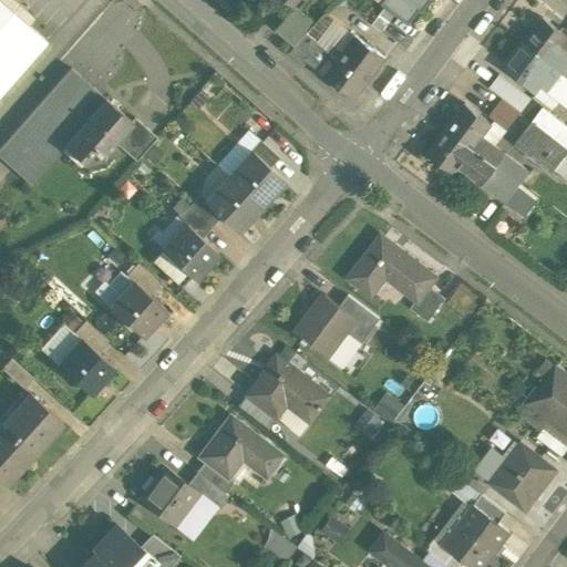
[(1,0),(0,0),(0,92),(47,40),(1,0)]
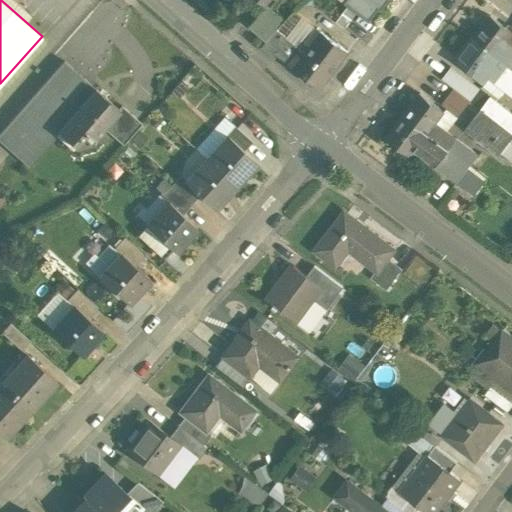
[(370,20),(385,0),(345,0),(345,1),(350,5),(358,11),(370,20)]
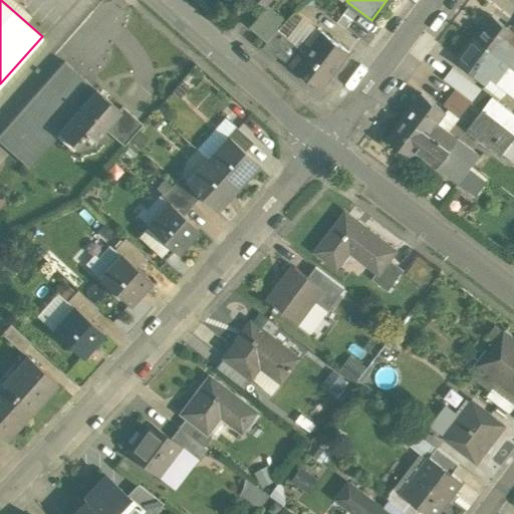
[(345,29),(359,11),(351,5),(338,23),(345,29)]
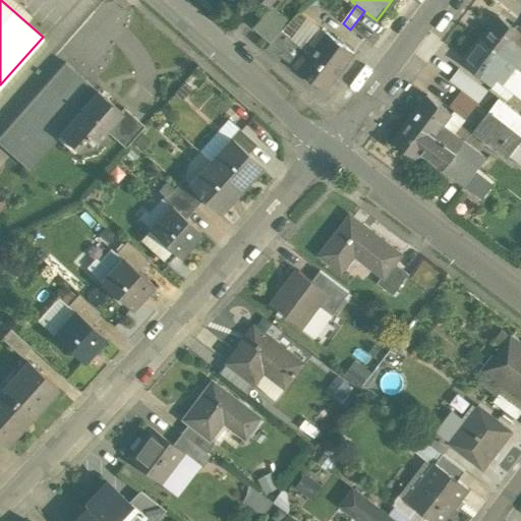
[(274,7),(255,29),(272,43),(283,32),(291,22),(275,8),(274,7)]
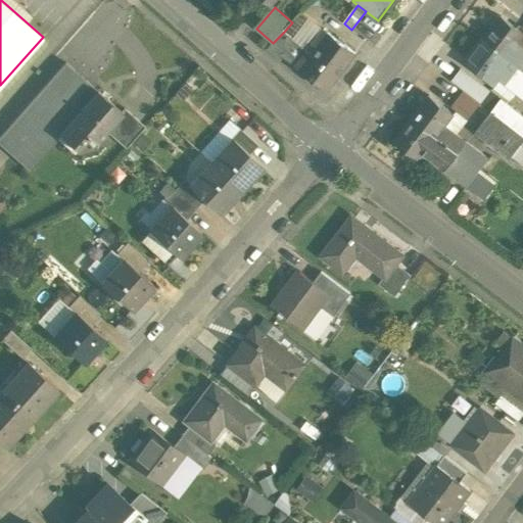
[(522,33),(501,16),(484,39),(508,56),(522,35),(522,33)]
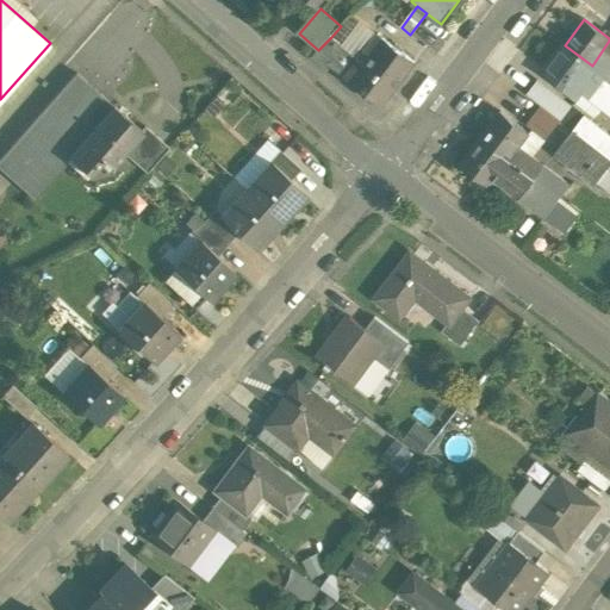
[(361,56),(344,78),(384,106),(416,64),(378,35),(361,56)]
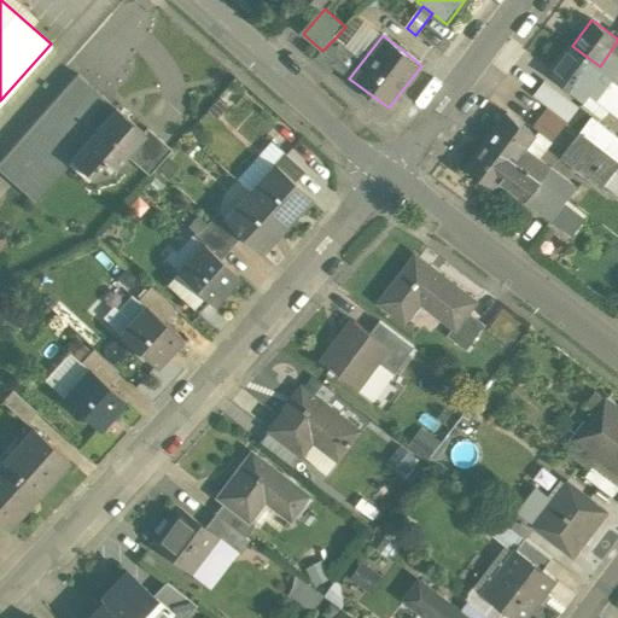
[(322,51),(316,58),(327,69),(347,45),(336,38),(322,51)]
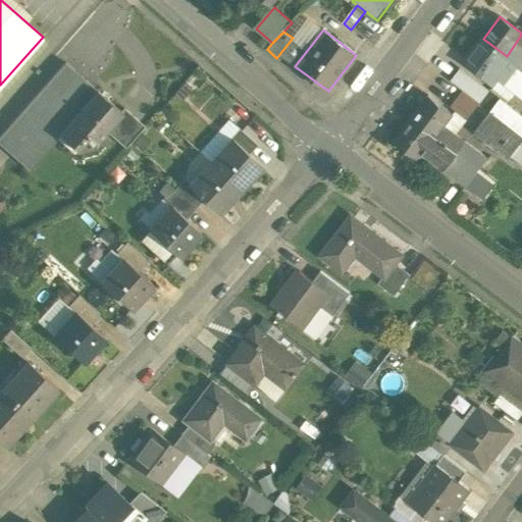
[(521,35),(507,56),(518,64),(521,67),(521,35)]
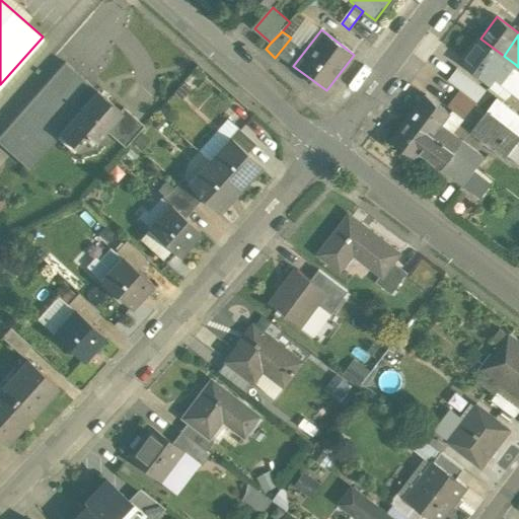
[(293,66),(307,48),(293,38),(280,56),(293,66)]
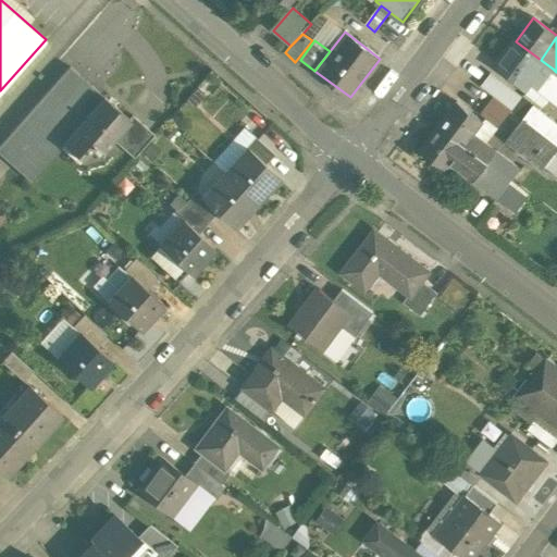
[(516,41),(497,64),(514,76),(512,79),(517,83),(519,81),(522,83),(541,60),(516,41)]
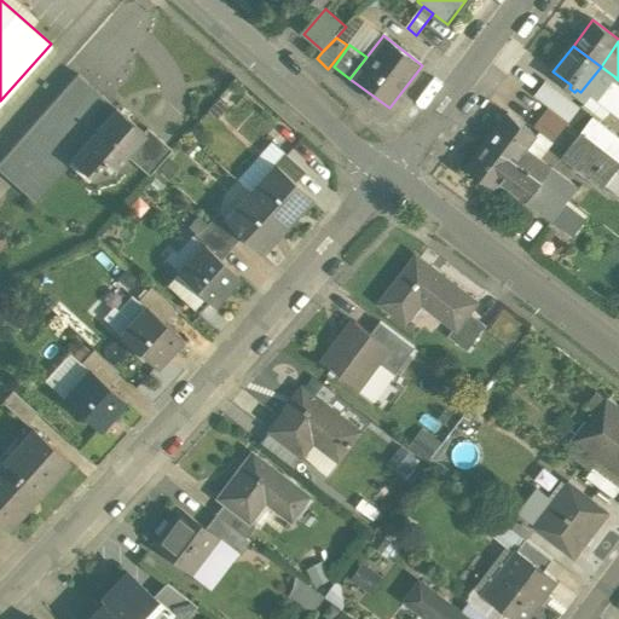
[(601,67),(580,92),(588,98),(594,91),(600,96),(614,76),(601,67)]
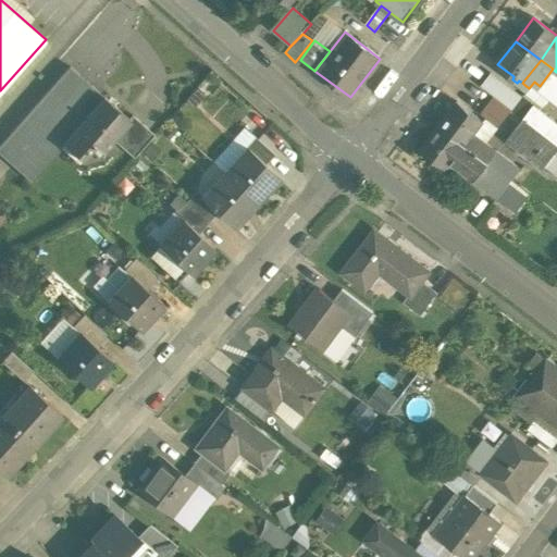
[(70,66),(0,146),(0,153),(29,180),(63,143),(62,141),(102,96),(70,66)]
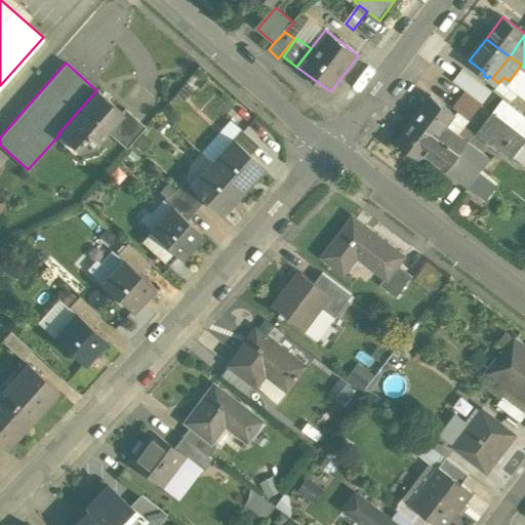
[(524,68),(521,65),(509,81),(524,92),(524,68)]
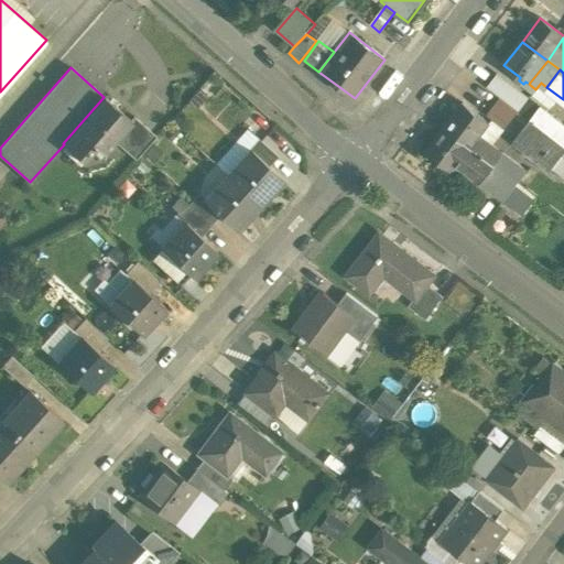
[(527,98),(497,74),(487,86),(518,110),(527,98)]
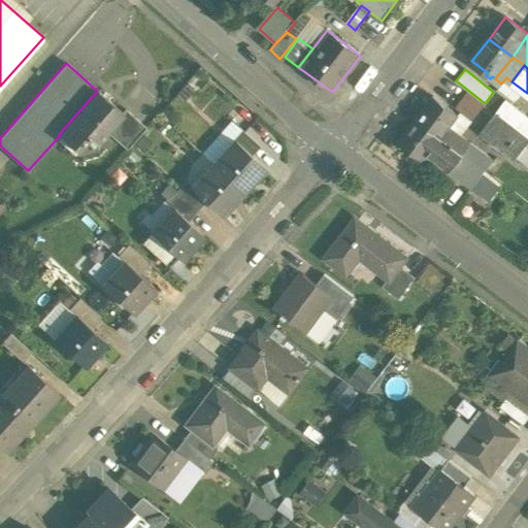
[(97,91),(59,134),(60,135),(76,150),(89,136),(96,142),(106,131),(123,112),(120,110),(97,91)]
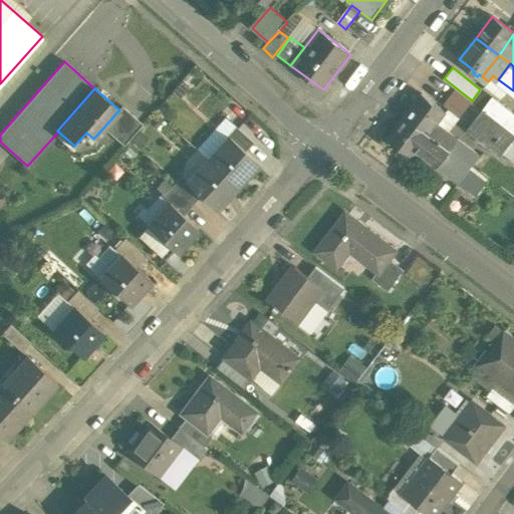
[(496,100),(481,89),(480,89),(472,100),(483,108),(487,112),(496,100)]
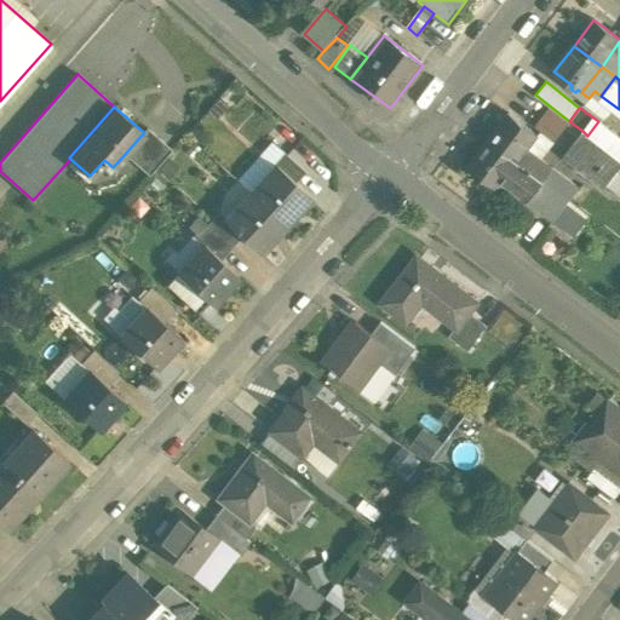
[(538,135),(509,113),(488,139),(543,181),(544,179),(551,168),(526,149),(538,135)]
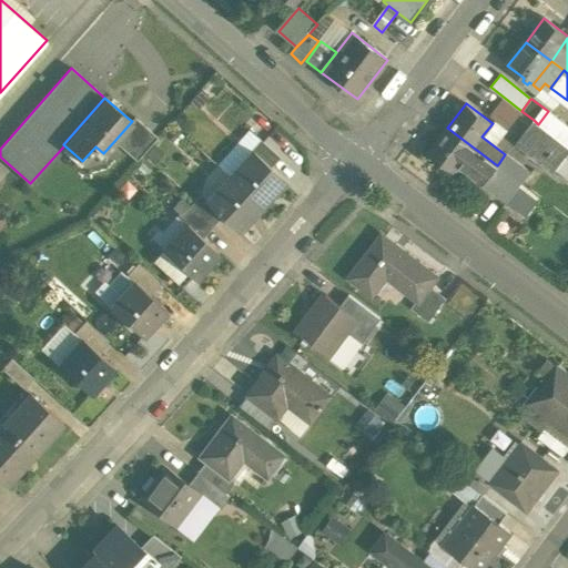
[(548,111),(538,124),(549,132),(559,120),(548,111)]
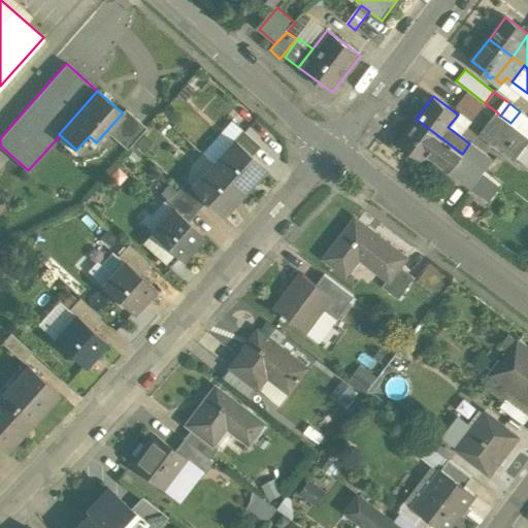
[(123,112),(106,131),(127,150),(145,128),(124,107),(120,110),(123,112)]
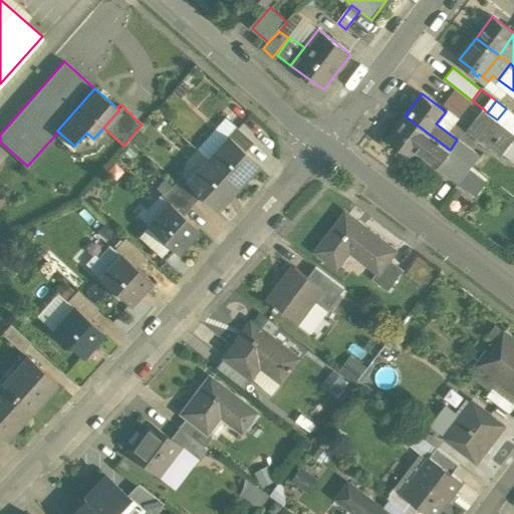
[(483,108),(467,130),(502,156),(513,138),(513,135),(487,112),(483,108)]
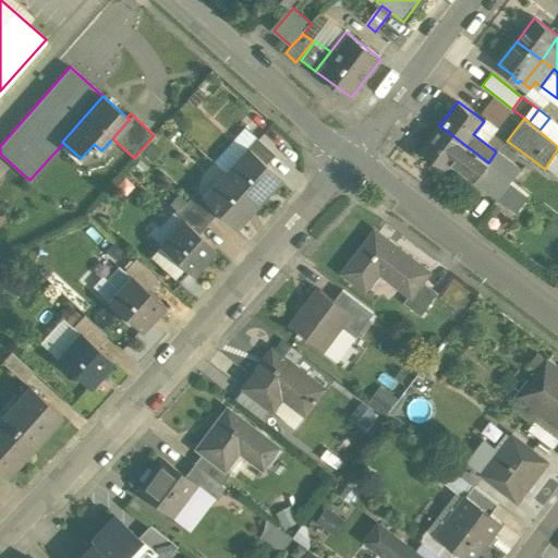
[(557,124),(549,118),(540,130),(557,143),(557,124)]
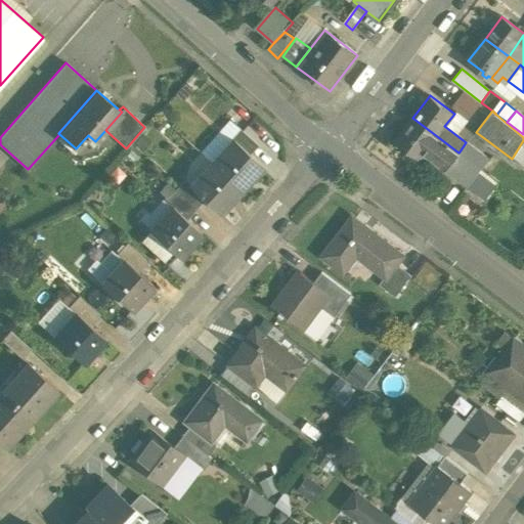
[(459,153),(412,118),(395,141),(420,160),(425,153),(429,147),(450,163),(459,153)]
